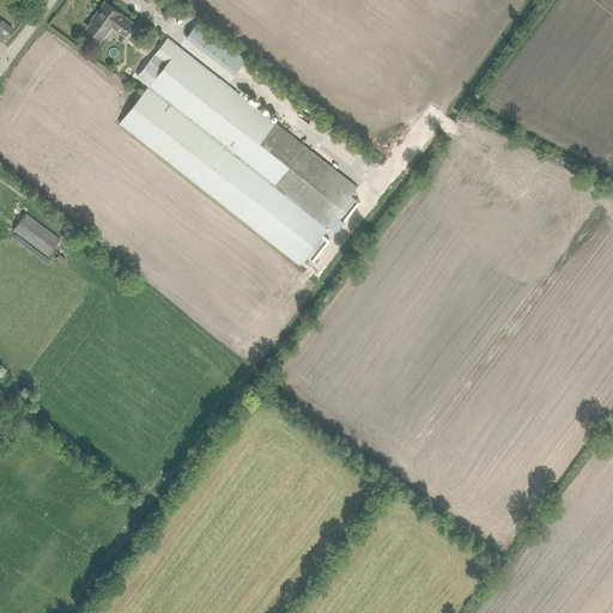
[(102,38),(111,25),(127,36),(135,24),(121,14),(121,13),(105,2),(95,17),(96,18),(89,28),(102,38)]
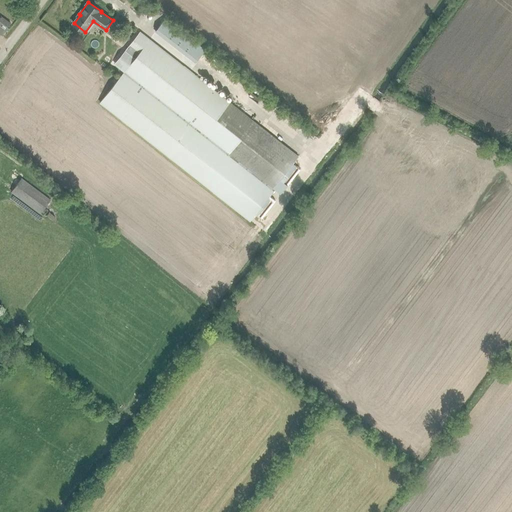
[(0,35),(1,36),(5,29),(6,30),(11,24),(0,15),(0,35)]
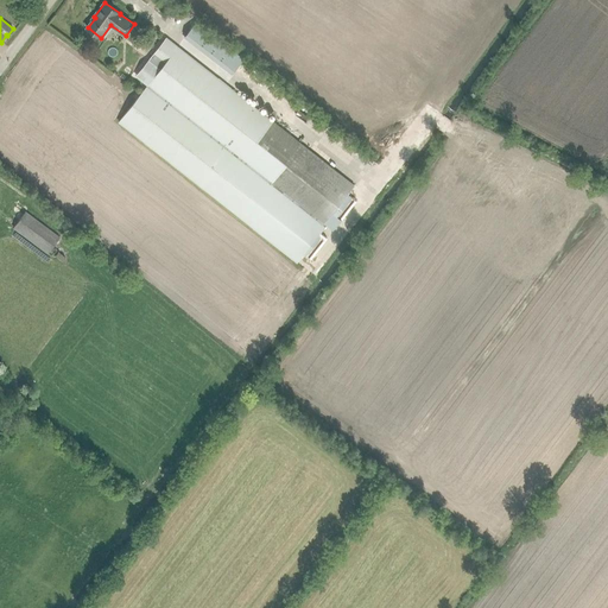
[(188,38),(219,58),(222,54),(230,59),(238,48),(198,23),(188,38)]
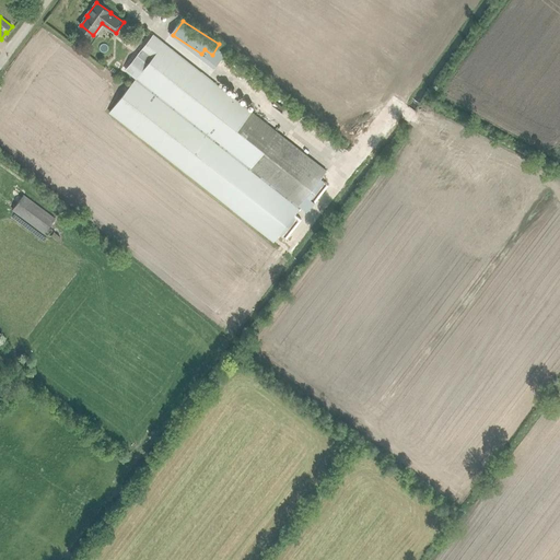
[(130,90),(112,114),(275,241),(301,208),(306,212),(314,202),(306,197),(327,171),(155,36),(142,54),(152,61),(130,90)]
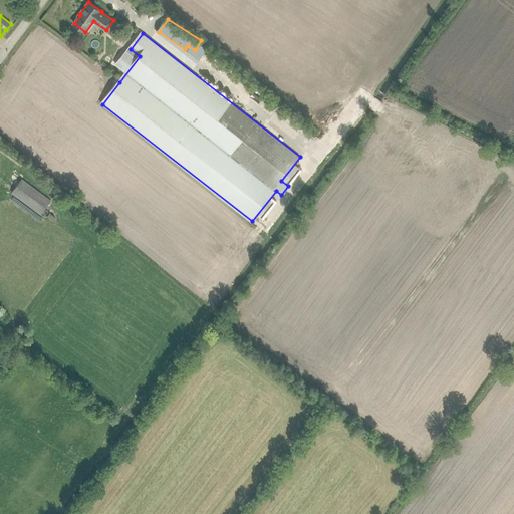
[(12,193),(40,214),(50,201),(21,180),(12,193)]
